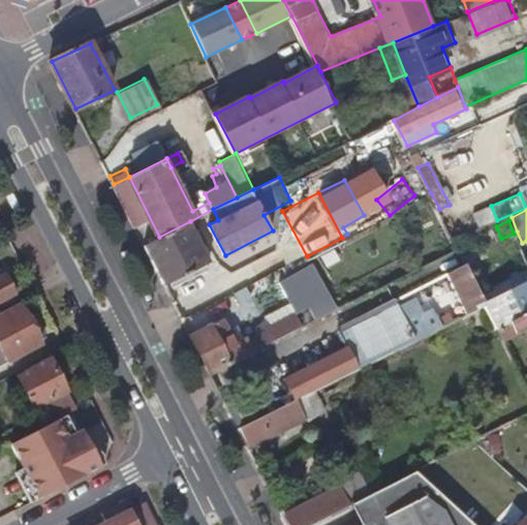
[(210,260),(190,221),(159,237),(145,244),(167,289),(209,268),(208,267),(207,265),(207,263),(207,261),(210,260)]
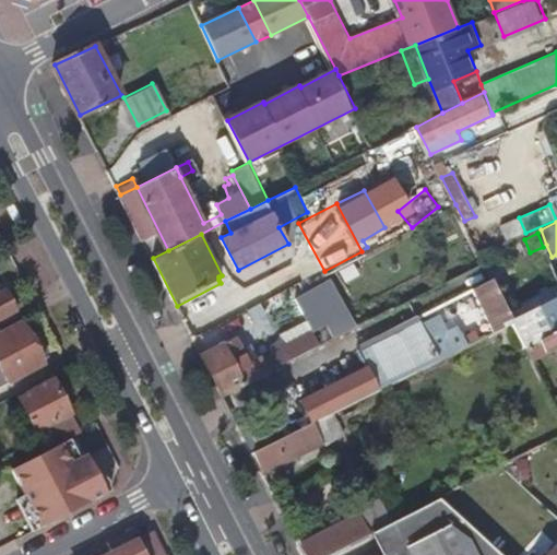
[(487,251),(482,240),(475,244),(481,255),(487,251)]
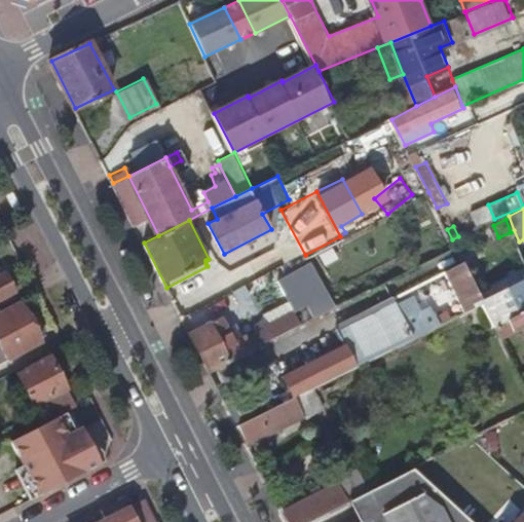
[(340,240),(342,239),(340,236),(305,255),(306,258),(319,252),(340,240)]
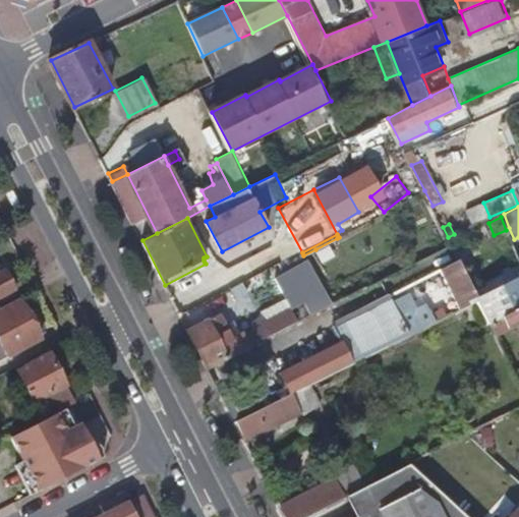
[(320,257),(341,246),(337,238),(315,249),(320,257)]
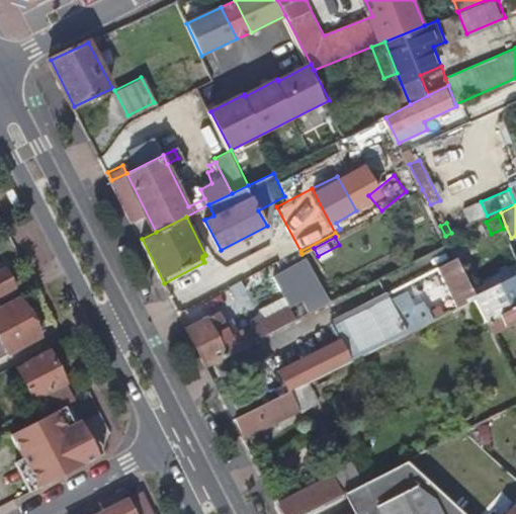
[(471,286),(457,258),(439,267),(459,305),(462,303),(477,295),(471,286)]
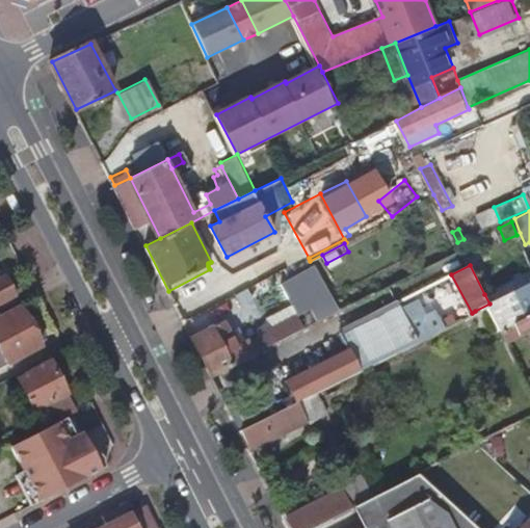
[(224,317),(191,335),(212,375),(340,311),(318,268),(285,285),(296,307),(269,320),(259,327),(263,335),(252,341),(250,338),(238,344),(224,317)]
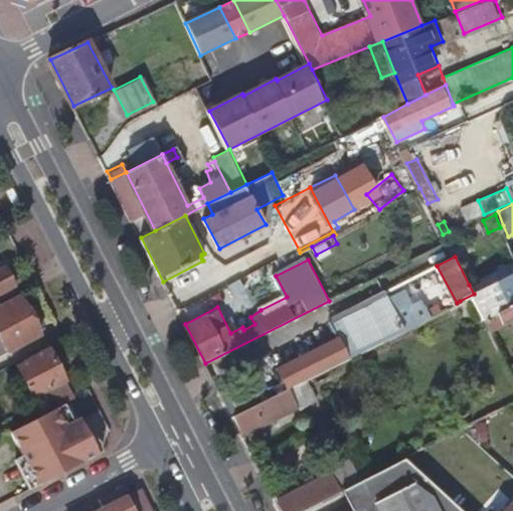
[(491,328),(512,315),(512,264),(469,285),(474,294),(491,328)]
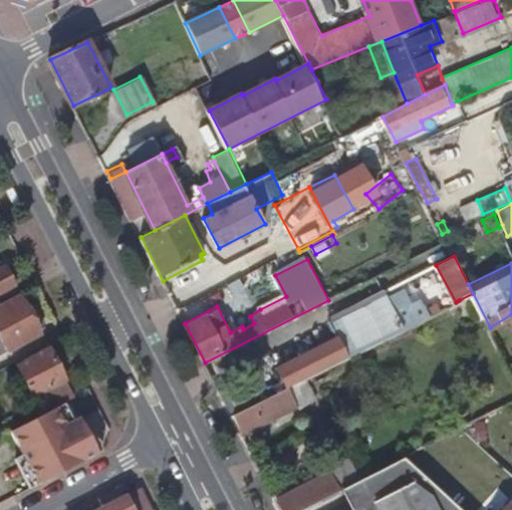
[(0,302),(39,283),(32,269),(16,278),(8,264),(0,268),(0,302)]
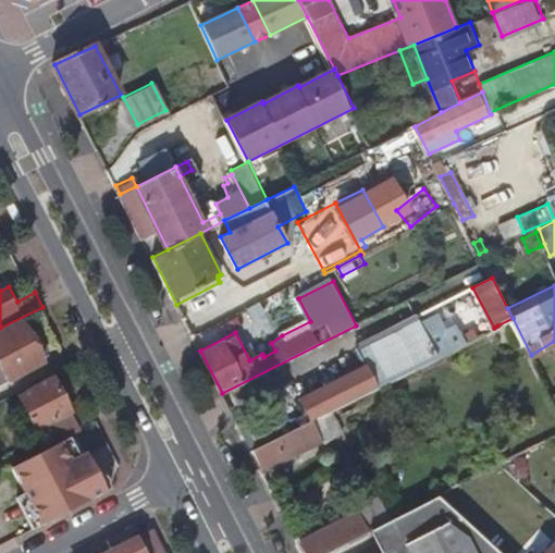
[(458,294),(418,315),(420,320),(429,338),(443,330),(447,339),(453,336),(457,346),(480,334),(475,324),(461,332),(457,323),(454,324),(449,314),(464,305),(458,294)]
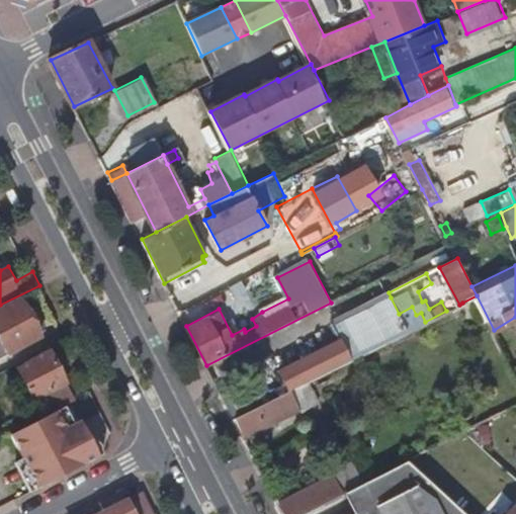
[(248,288),(243,279),(231,286),(236,295),(248,288)]
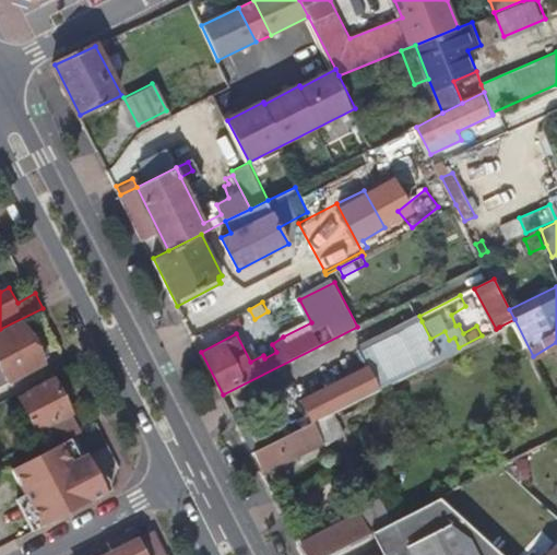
[(47,359),(26,319),(0,333),(0,370),(3,368),(10,379),(47,359)]
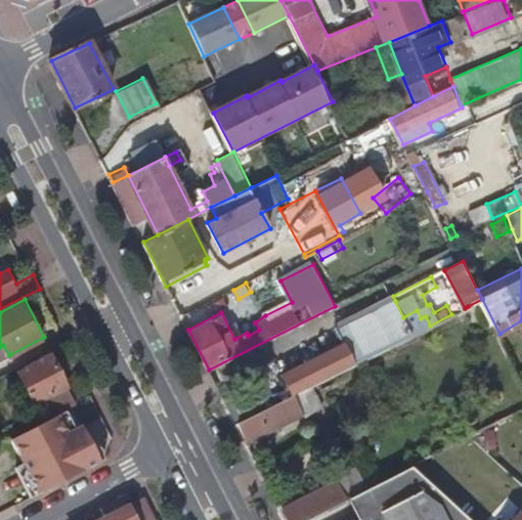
[(313,384),(411,334),(403,317),(395,301),(339,330),(345,343),(284,375),(293,394),(313,384)]
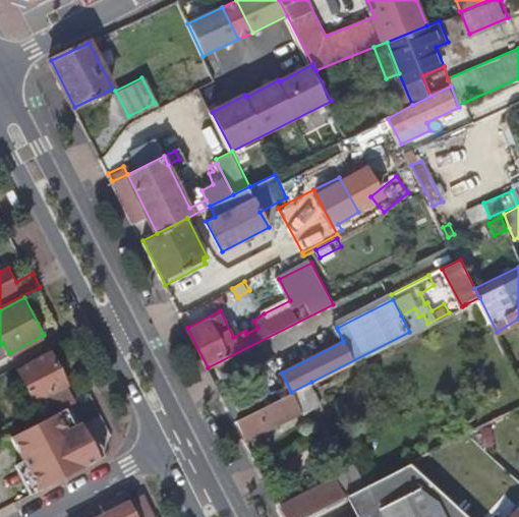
[(427,324),(423,314),(418,317),(414,308),(401,316),(409,332),(427,324)]
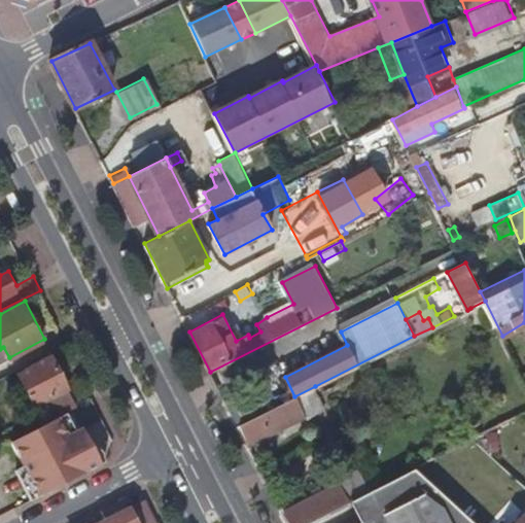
[(78,406),(53,355),(18,374),(44,423),(78,406)]
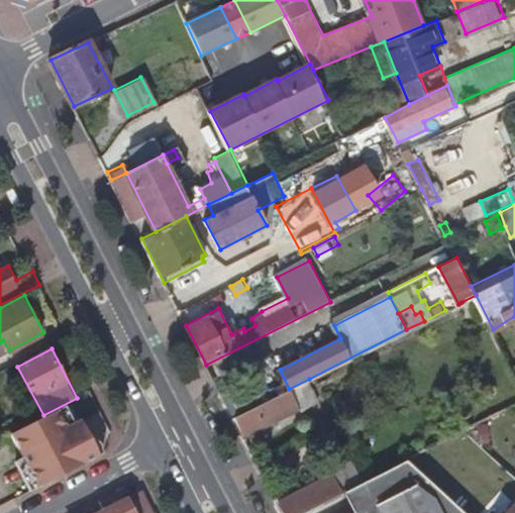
[(243,437),(319,401),(309,379),(289,389),(233,417),(243,437)]
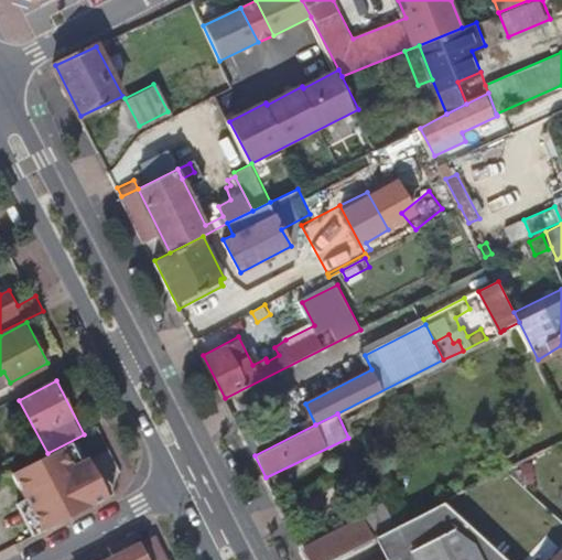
[(74,467),(84,462),(74,442),(64,448),(74,467)]
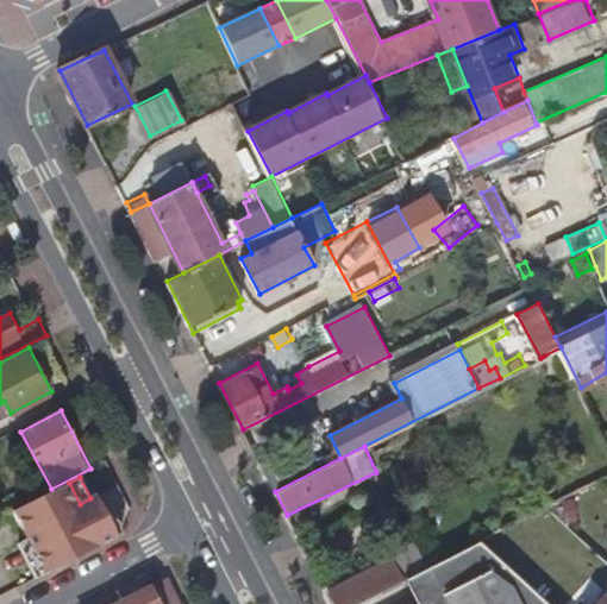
[(97,495),(91,498),(80,504),(69,483),(18,509),(31,535),(23,540),(27,548),(36,545),(50,572),(112,540),(104,524),(107,517),(97,495)]
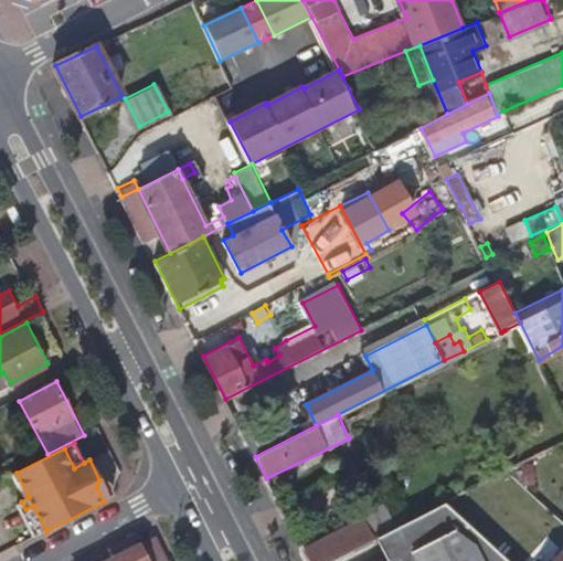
[(96,487),(104,501),(114,496),(110,485),(99,480),(96,487)]
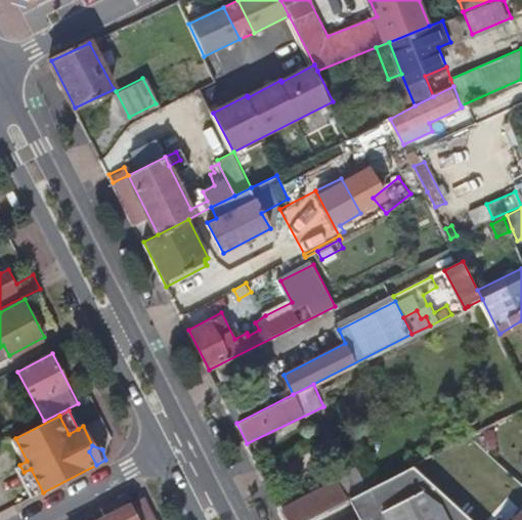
[(43,492),(31,469),(24,472),(19,465),(18,466),(34,496),(43,492)]
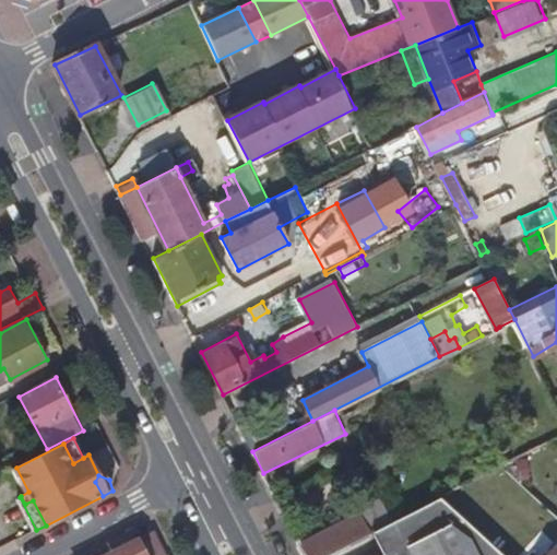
[(505,554),(440,497),(395,520),(407,541),(384,553),(379,554),(505,554)]
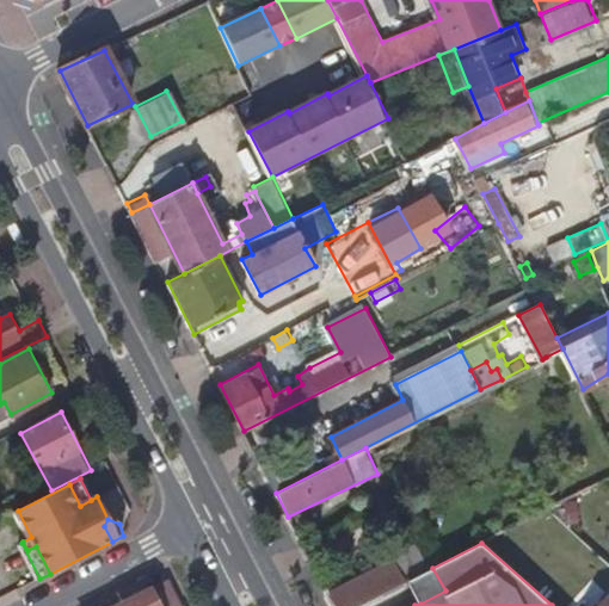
[(408,581),(432,568),(420,545),(394,560),(406,582),(408,581)]
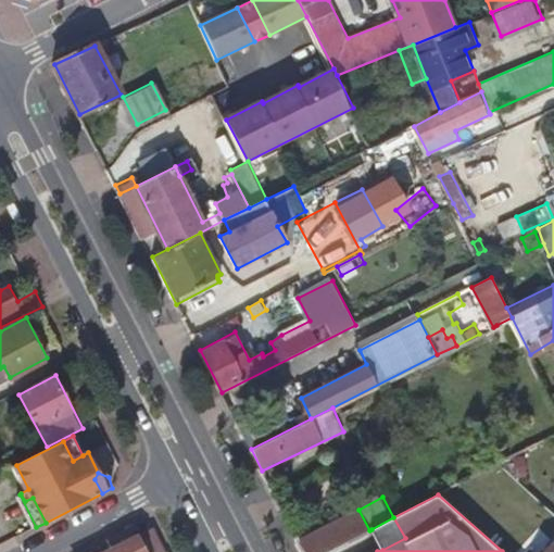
[(303,551),(326,551),(369,530),(359,510),(298,540),(303,551)]
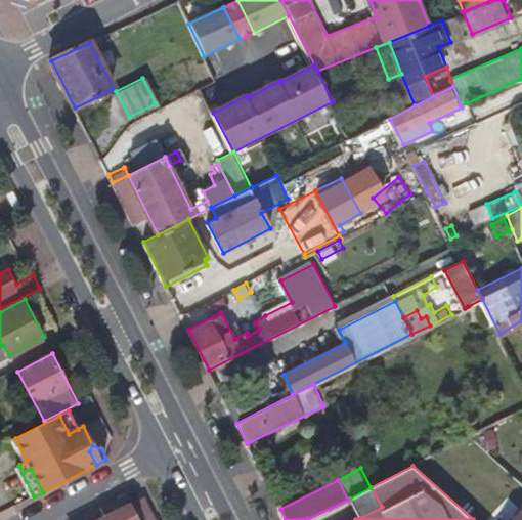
[(382,507),(371,487),(350,499),(360,518),(382,507)]
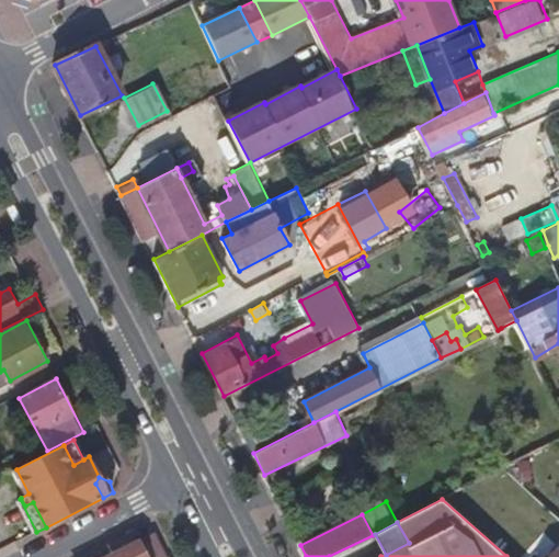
[(169,556),(156,529),(143,536),(137,529),(111,542),(115,550),(103,556),(169,556)]
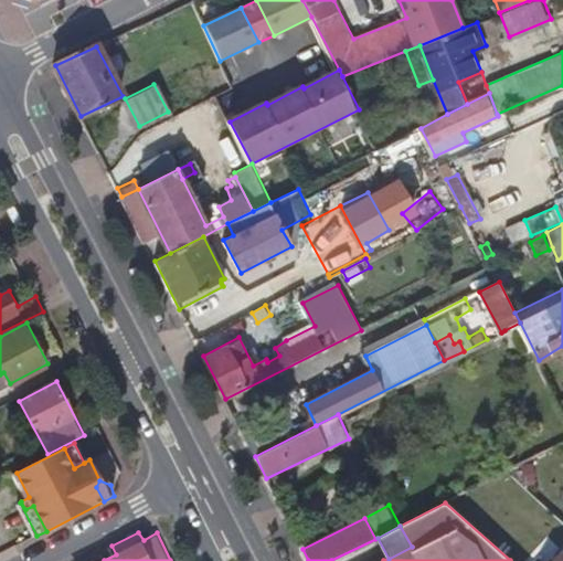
[(562,549),(552,560),(562,560),(562,549)]
